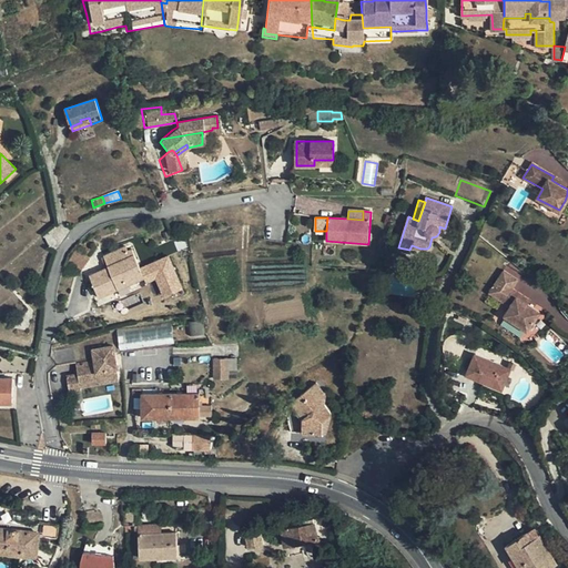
[(128,251),(125,247),(104,257),(109,269),(90,276),(98,293),(107,290),(108,291),(117,286),(117,284),(124,281),(127,285),(144,277),(132,249),(128,251)]
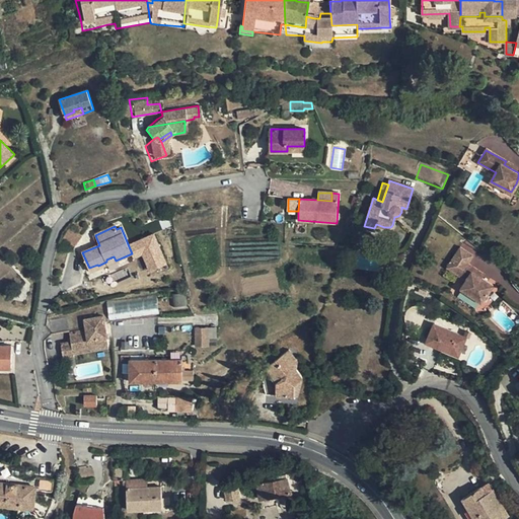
[(74,247),(81,236),(70,229),(63,240),(74,247)]
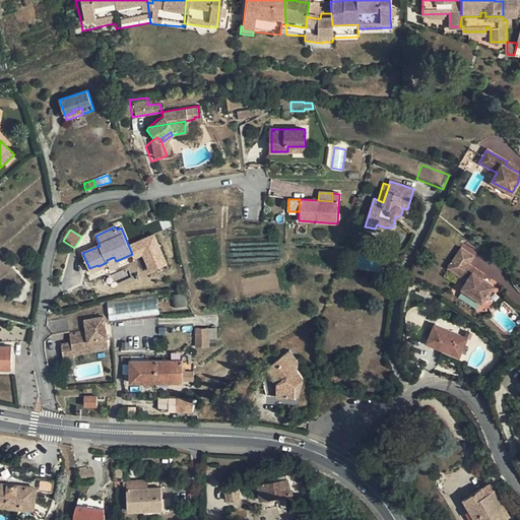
[(456,274),(469,253),(460,248),(447,268),(456,274)]
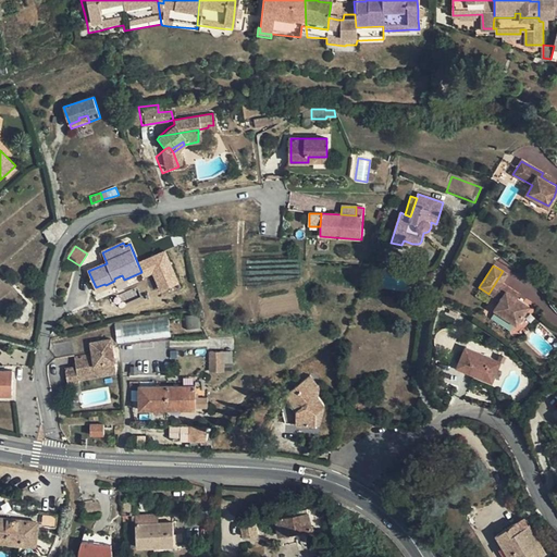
[(503,271),(489,294),(493,297),(500,285),(503,282),(508,274),(503,271)]
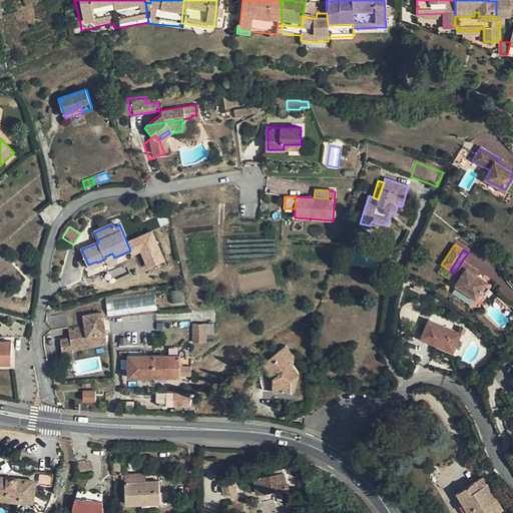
[(90,269),(106,262),(105,259),(97,263),(96,262),(88,265),(90,269)]
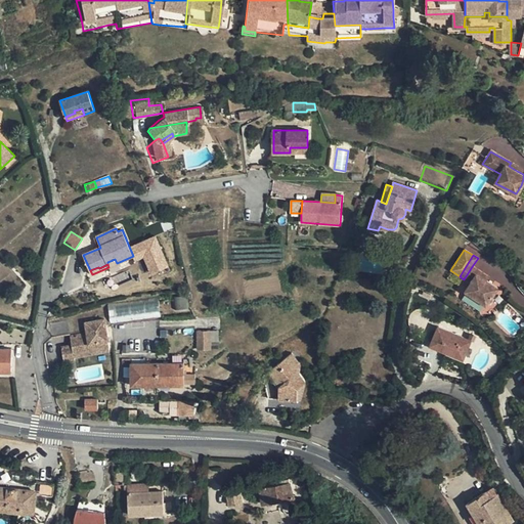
[(489,277),(473,265),(471,268),(477,273),(487,280),(489,277)]
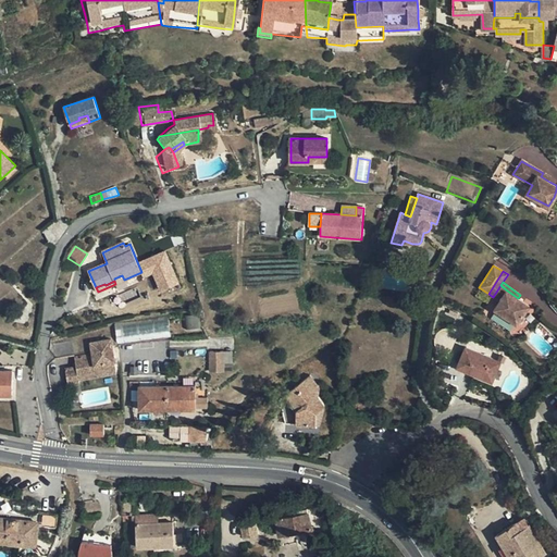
[(493,297),(499,301),(507,291),(500,285),(493,297)]
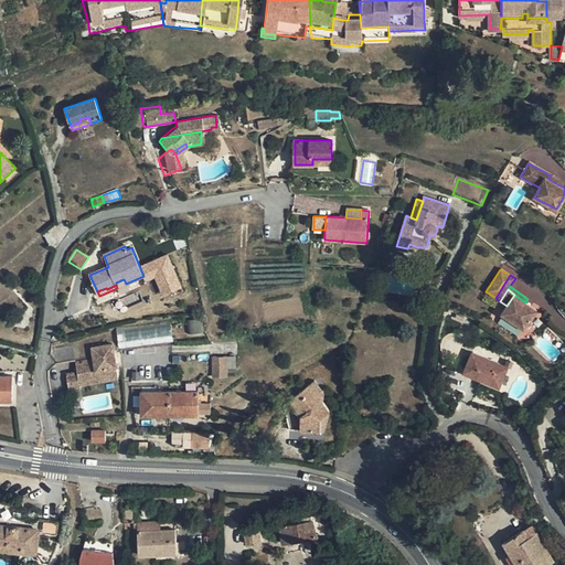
[(514,295),(507,306),(501,312),(525,329),(537,310),(525,302),(514,295)]
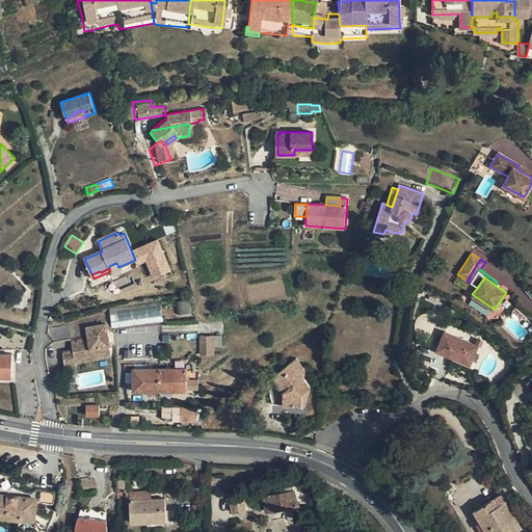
[(162,323),(161,304),(109,309),(111,327),(162,323)]
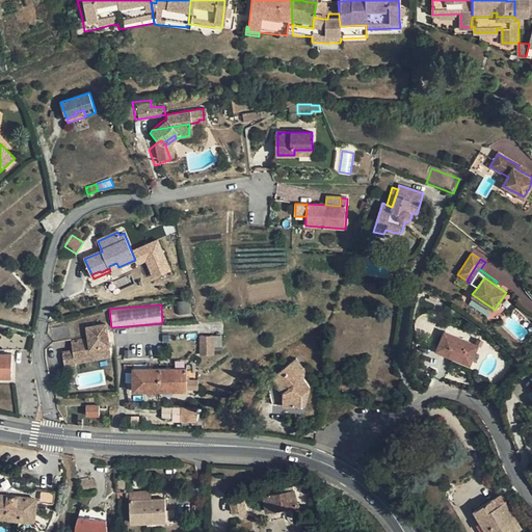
[(274,311),(260,315),(263,324),(277,320),(274,311)]
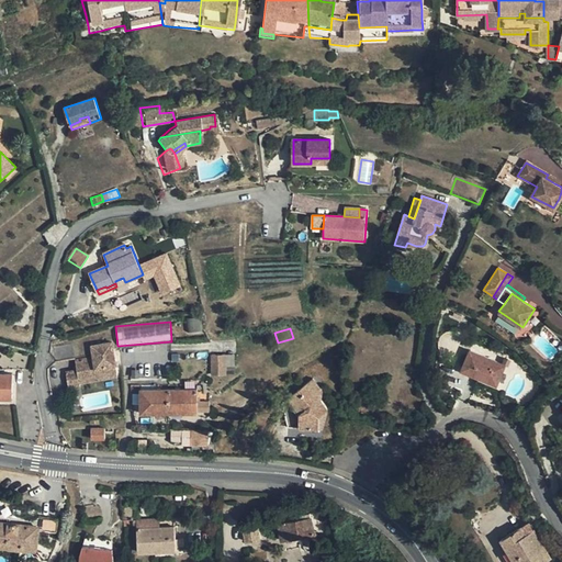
[(70,338),(52,344),(55,359),(74,355),(70,338)]
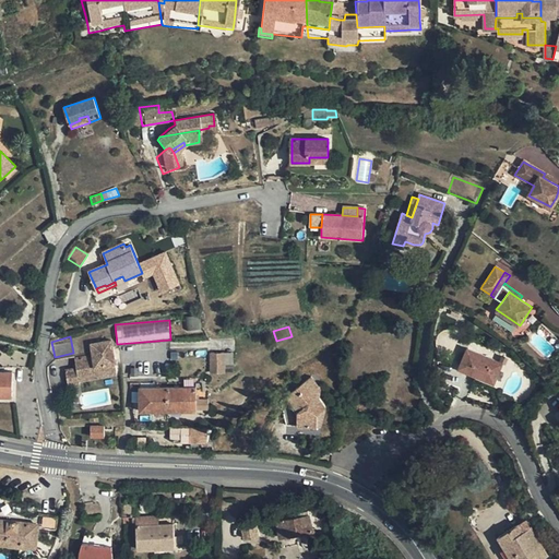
[(116,372),(110,340),(91,342),(92,353),(74,356),(74,359),(76,366),(78,378),(116,372)]
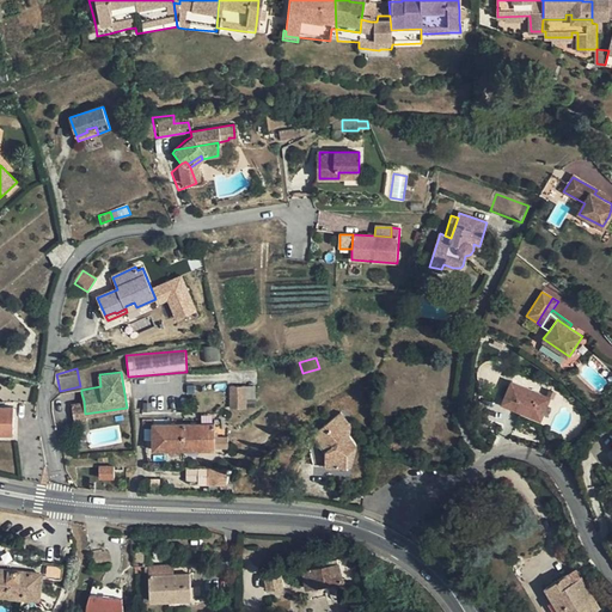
[(540,421),(550,398),(512,383),(502,404),(540,421)]
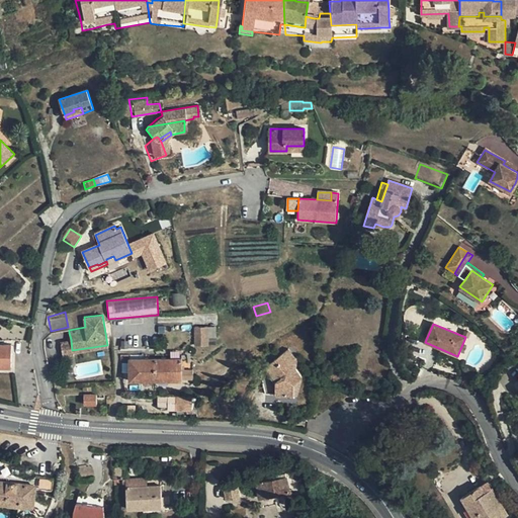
[(193,327),(194,346),(211,346),(211,327),(193,327)]
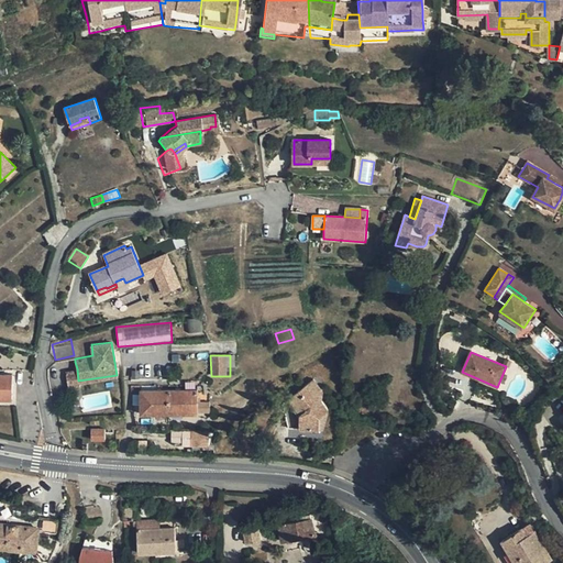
[(78,381),(77,368),(65,371),(67,385),(78,384),(79,384),(78,381)]
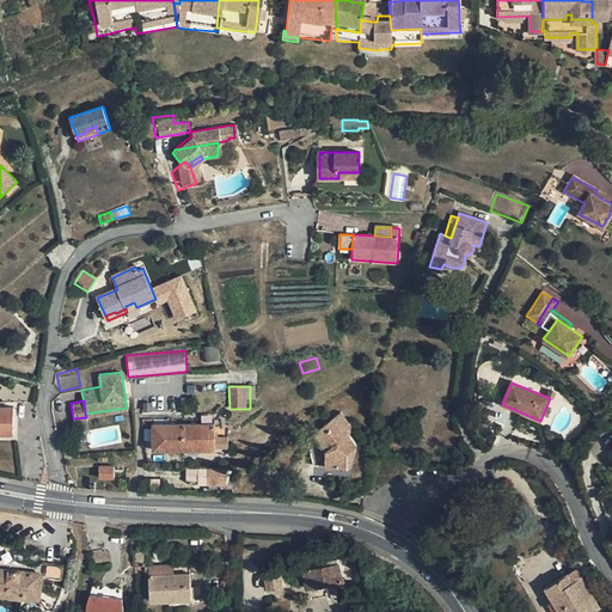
[(13,409),(0,408),(0,433),(12,434),(13,409)]
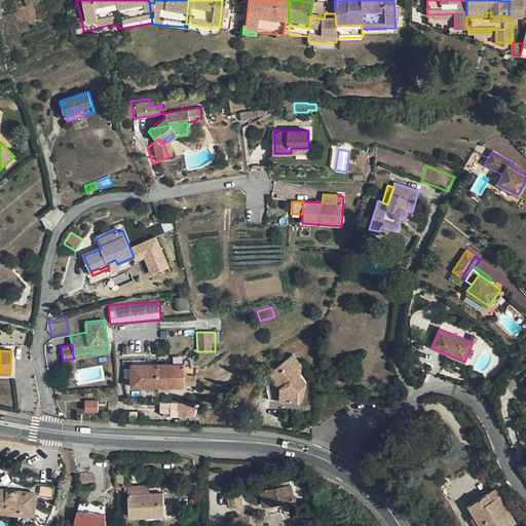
[(306,382),(301,376),(296,368),(301,364),(293,354),(264,378),(270,400),(301,401),(306,382)]
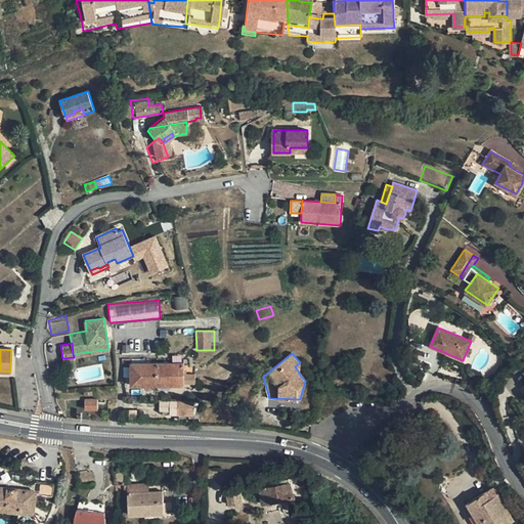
[(158,385),(158,363),(131,363),(131,386),(158,385)]
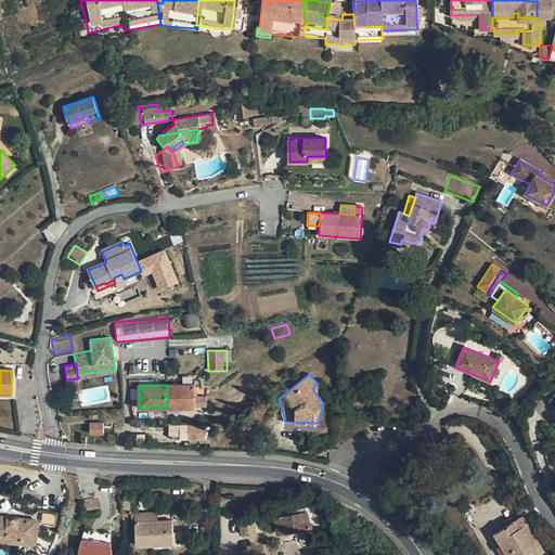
[(167,385),(167,408),(194,408),(194,385),(167,385)]
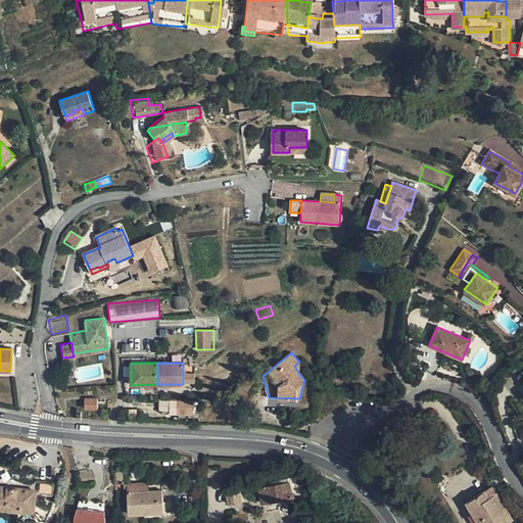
[(188,382),(195,381),(194,366),(187,367),(188,382)]
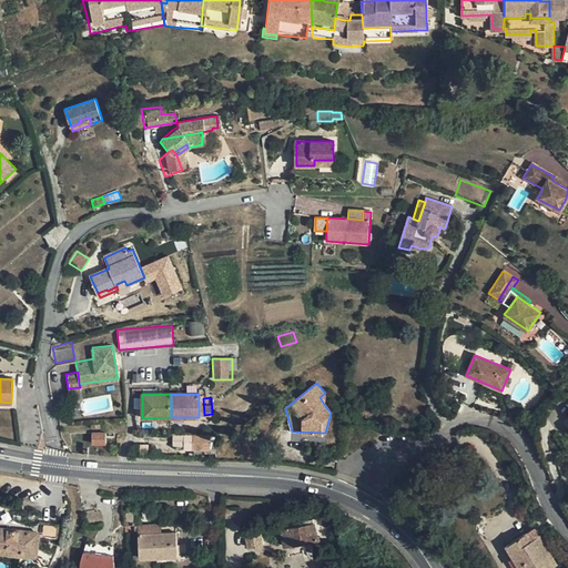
[(105,434),(93,434),(92,444),(107,444),(105,434)]
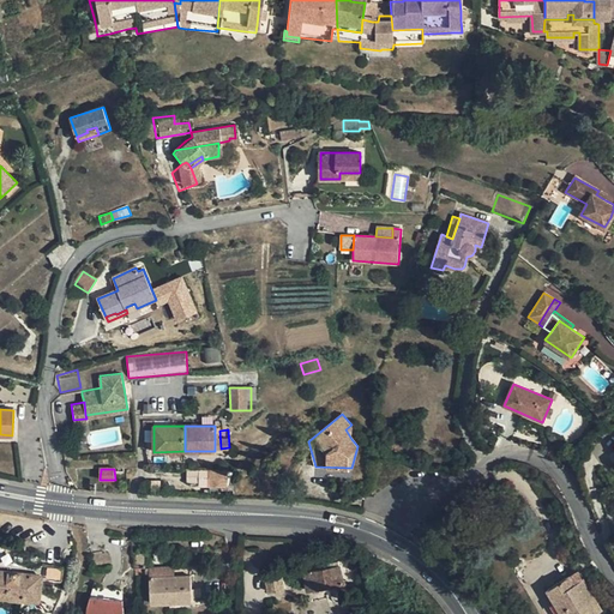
[(223,485),(223,471),(211,470),(211,483),(223,485)]
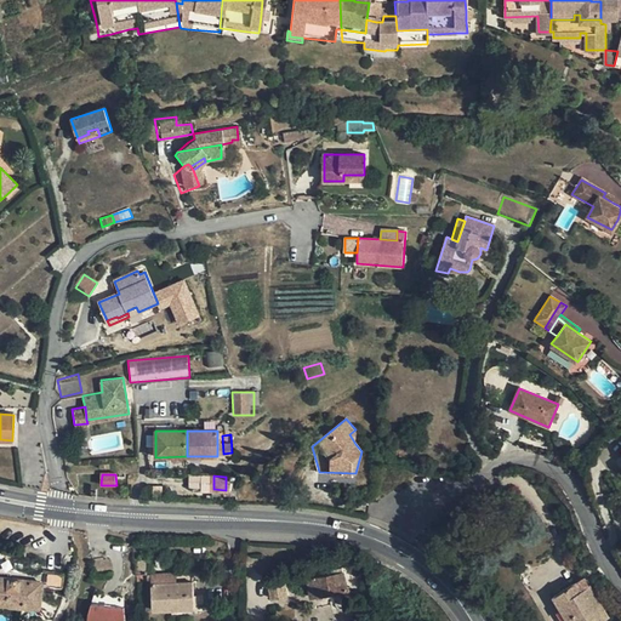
[(342,573),(307,580),(311,598),(346,591),(342,573)]
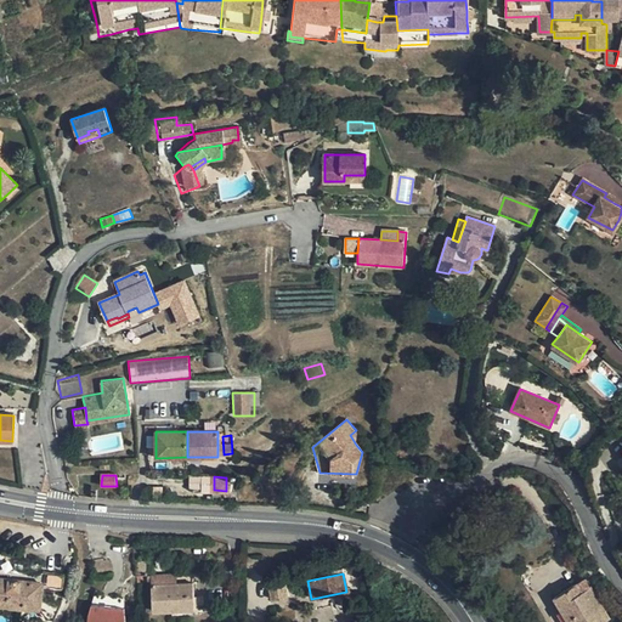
[(194,609),(192,575),(152,576),(154,611),(194,609)]
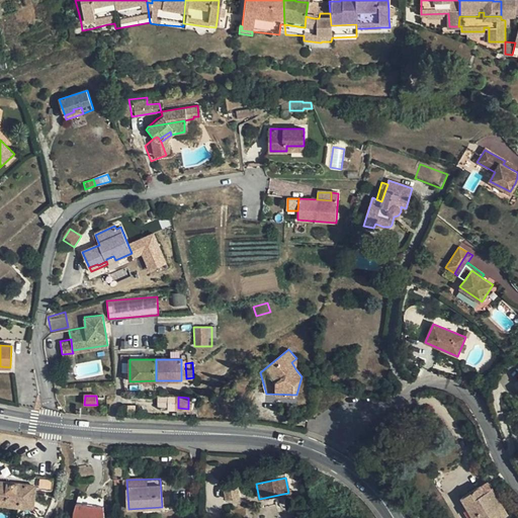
[(39,489),(51,489),(52,480),(39,480),(39,489)]
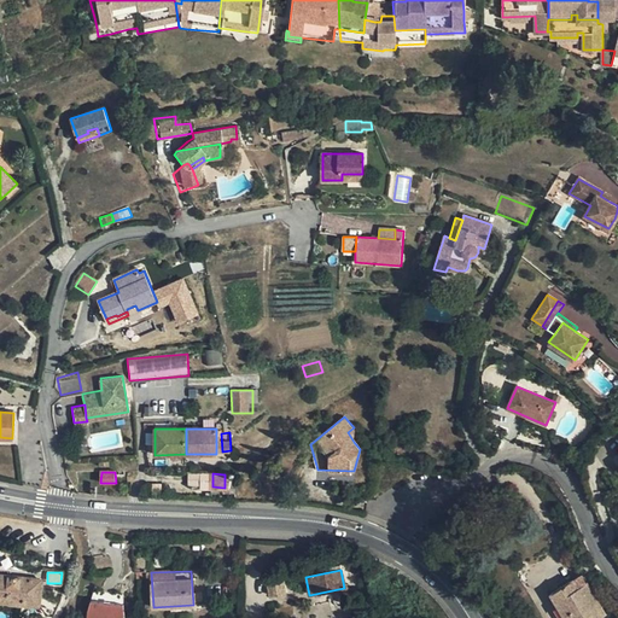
[(0,599),(41,604),(44,578),(0,573),(0,599)]
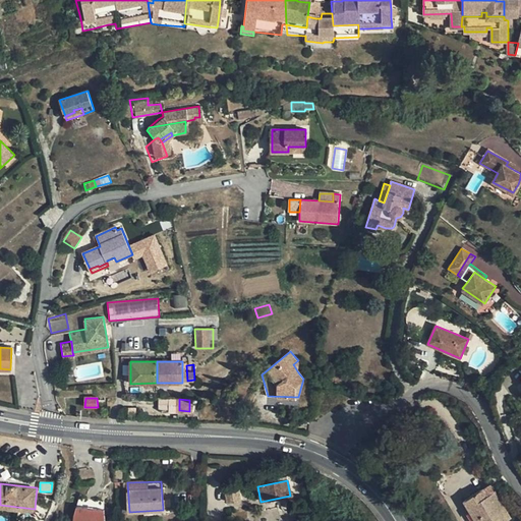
[(470,498),(484,520),(495,520),(499,519),(500,520),(506,520),(511,518),(490,485),(470,498)]
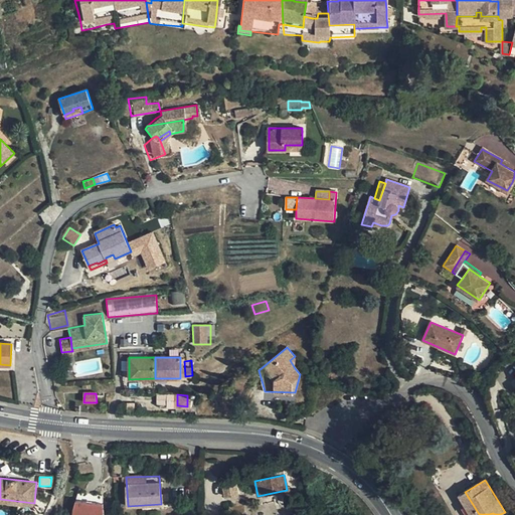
[(236,483),(222,486),(224,496),(239,493),(236,483)]
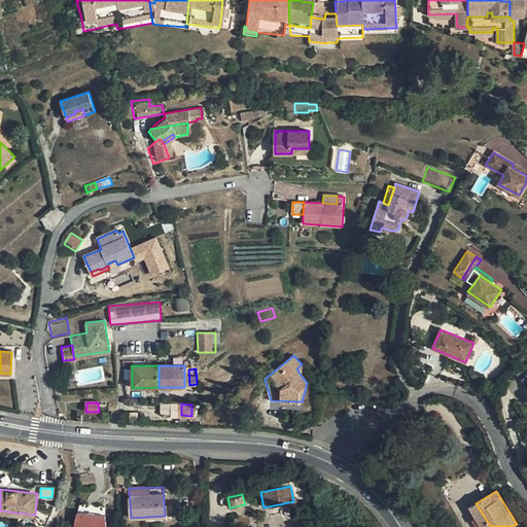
[(483,526),(490,526),(476,503),(471,506),(483,526)]
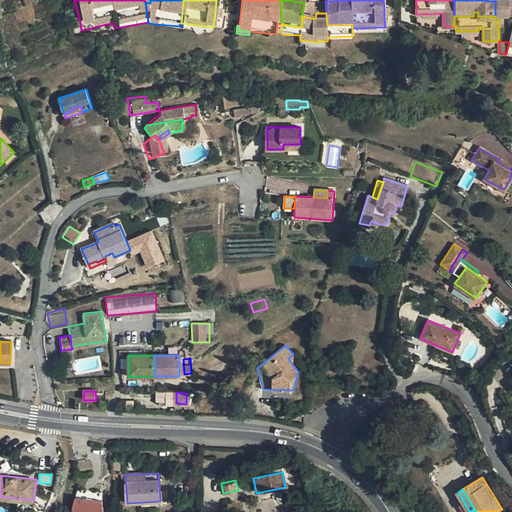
[(76,498),(76,505),(103,504),(102,496),(76,498)]
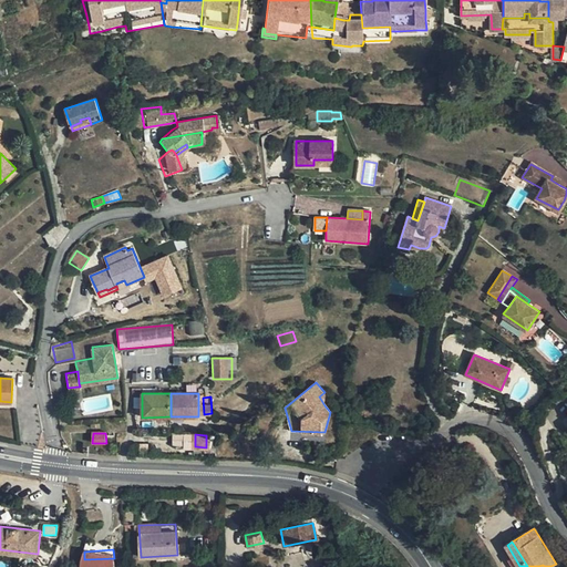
[(50,566),(54,556),(38,554),(37,564),(40,566),(50,566)]
